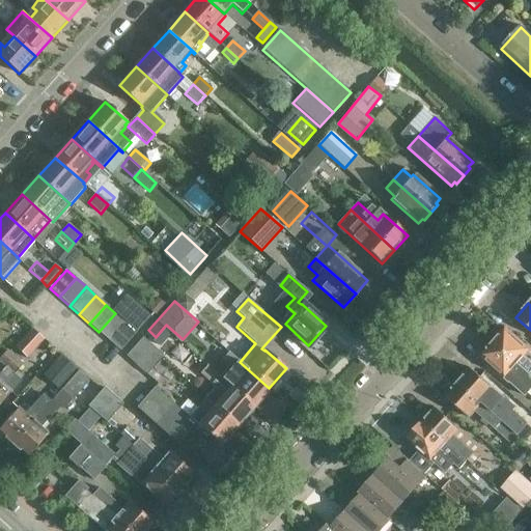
[(115,313),(99,332),(109,341),(126,323),(115,313)]
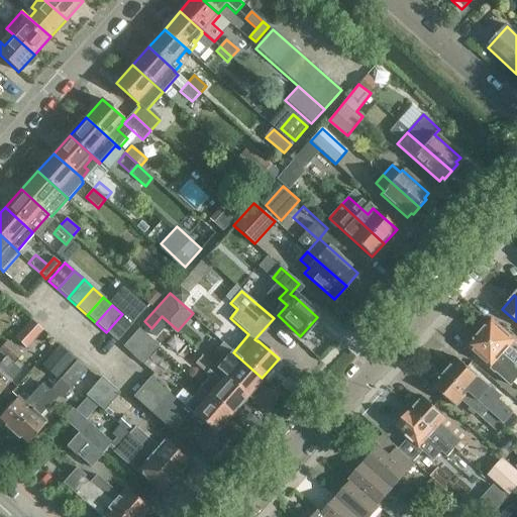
[(133,323),(122,314),(106,332),(116,341),(133,323)]
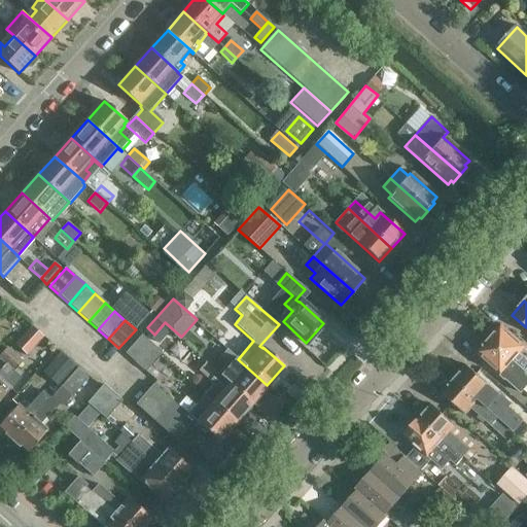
[(501,325),(489,339),(526,374),(526,359),(520,353),(526,347),(501,325)]
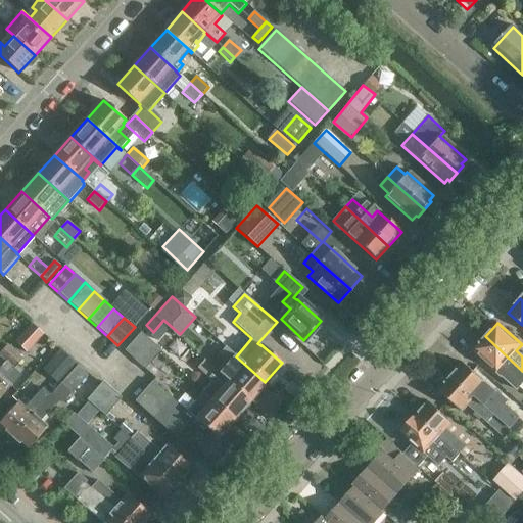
[(41,331),(33,324),(19,339),(28,346),(41,331)]
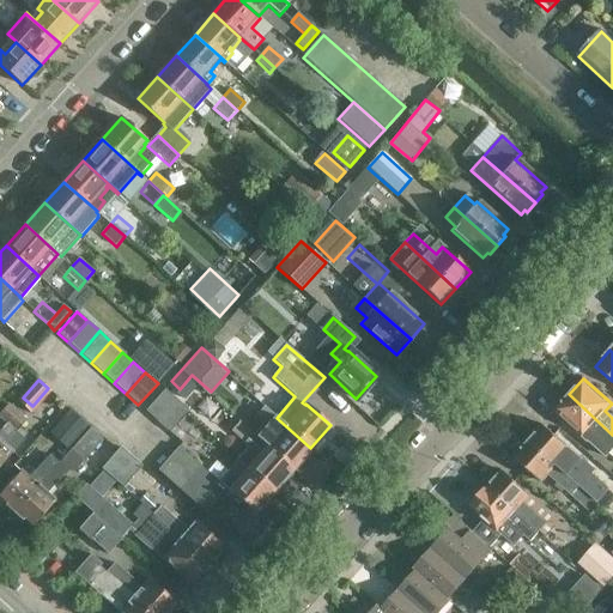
[(165,392),(146,412),(157,422),(176,401),(165,392)]
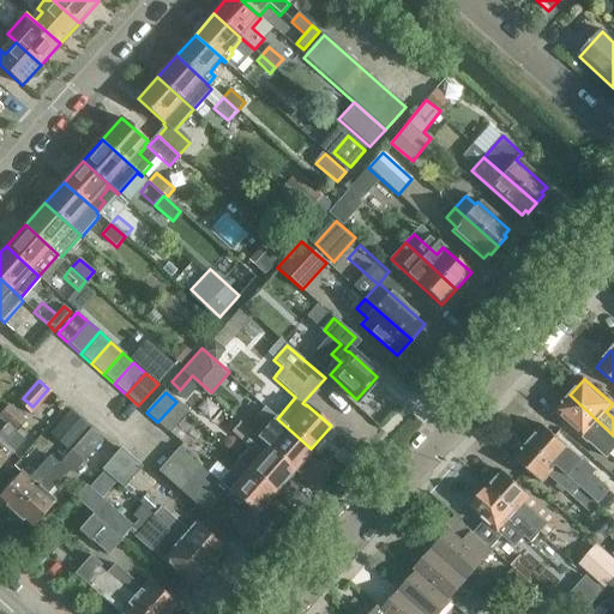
[(613,449),(613,435),(570,395),(554,411),(607,457),(613,449)]
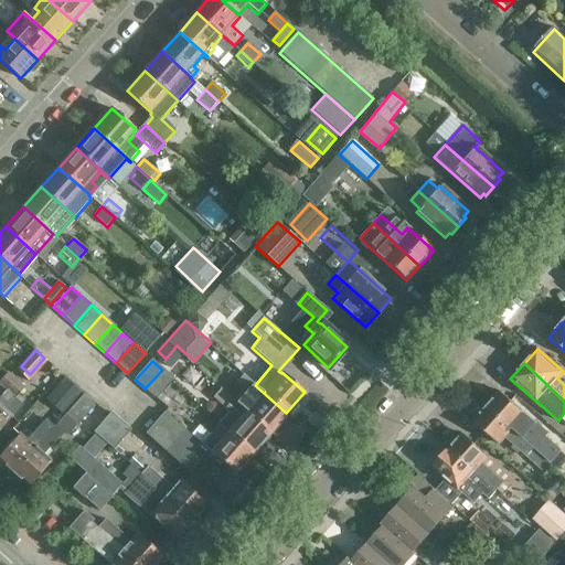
[(162,370),(145,388),(156,398),(173,380),(162,370)]
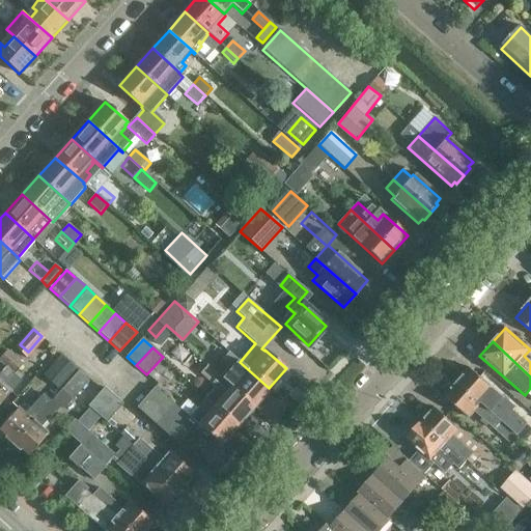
[(0,374),(16,358),(7,351),(0,358),(0,364),(5,368),(0,373),(0,374)]
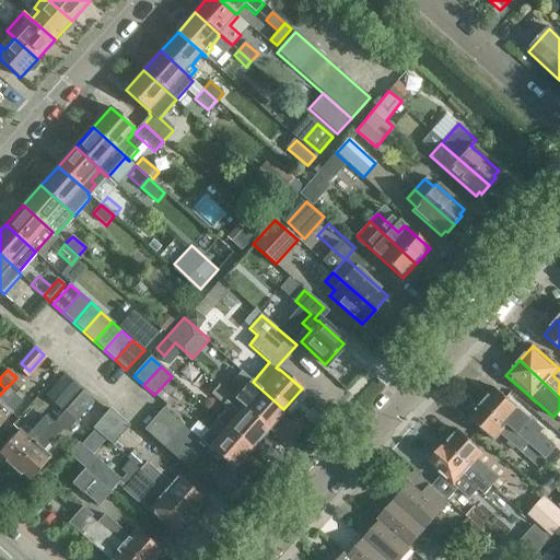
[(241,371),(234,378),(242,385),(231,398),(266,429),(283,409),(253,382),(241,371)]
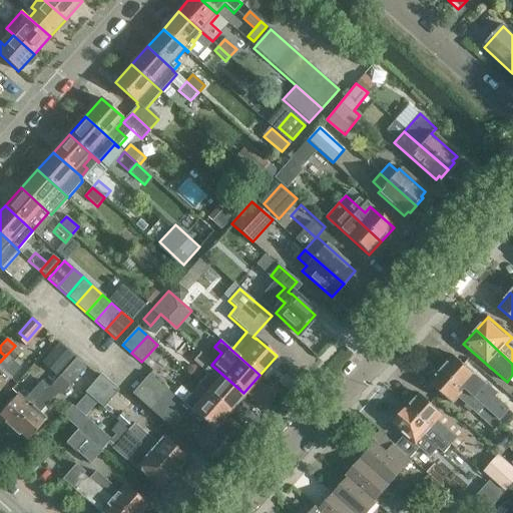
[(47,359),(61,371),(73,357),(59,344),(47,359)]
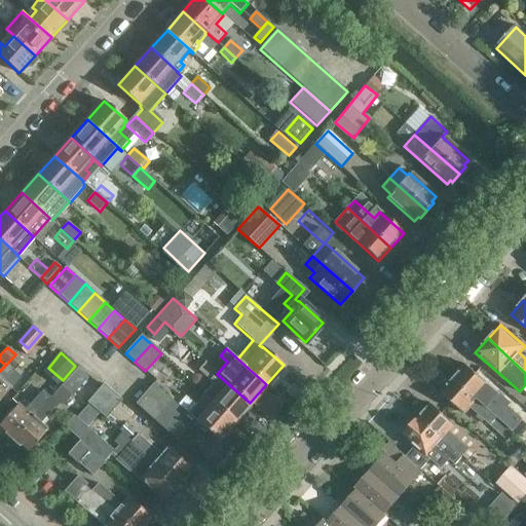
[(15,354),(0,371),(0,400),(11,387),(3,381),(12,371),(13,372),(23,361),(15,354)]
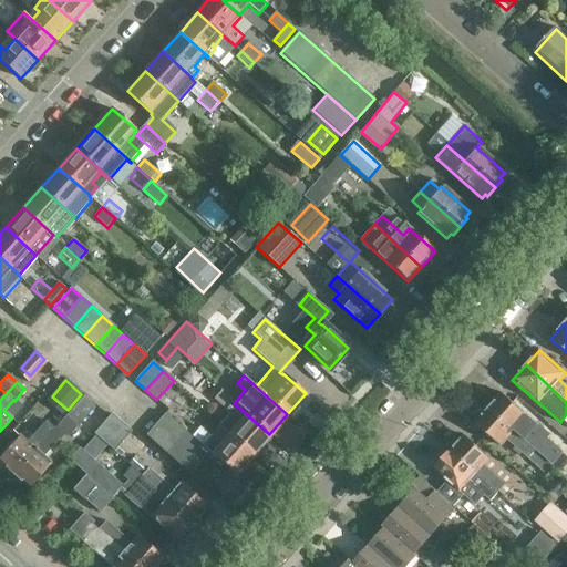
[(234,403),(220,391),(213,400),(226,411),(234,403)]
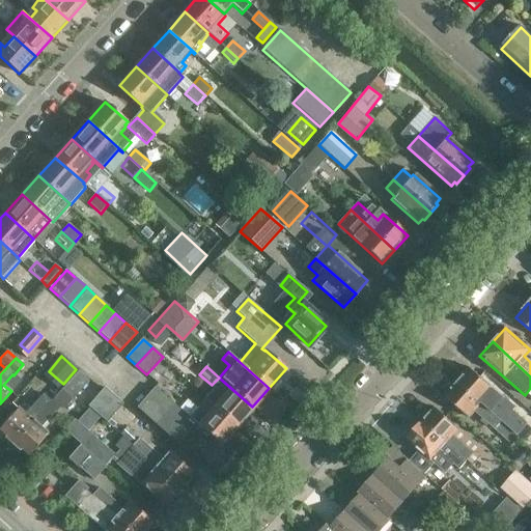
[(470,368),(457,383),(502,422),(509,415),(490,397),(495,391),(470,368)]
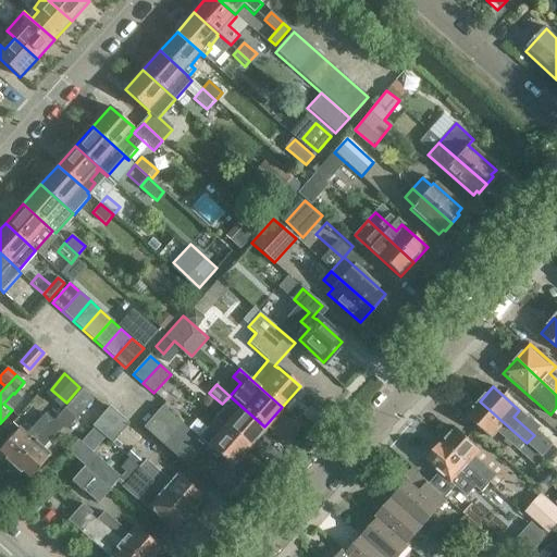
[(61,412),(13,467),(28,481),(50,456),(44,449),(62,430),(67,430),(83,412),(95,423),(102,415),(107,410),(95,399),(83,388),(61,412)]
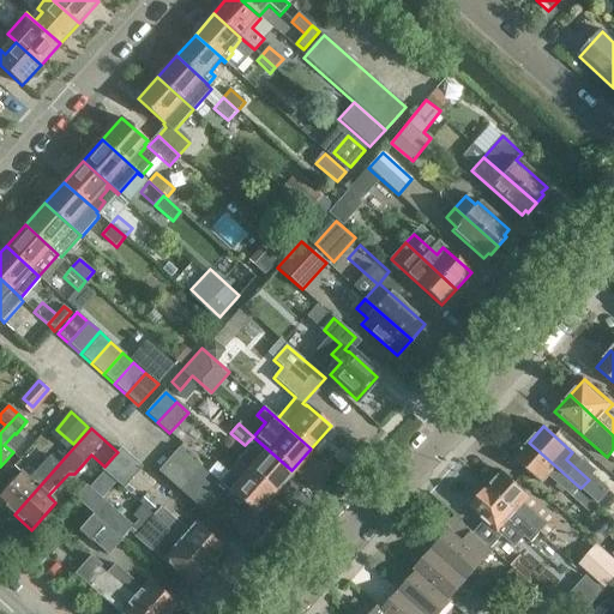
[(238,462),(272,492),(274,494),(278,494),(283,493),(286,489),(287,485),(286,480),(284,479),(292,470),(253,437),(245,445),(248,450),(238,462)]
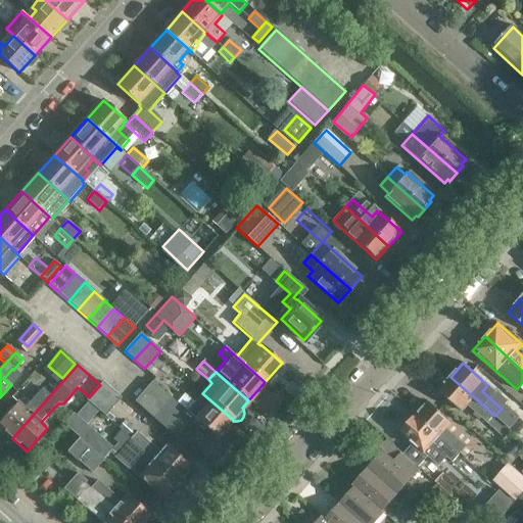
[(494,416),(450,377),(438,390),(463,413),(469,407),(488,424),(488,423),(494,416)]
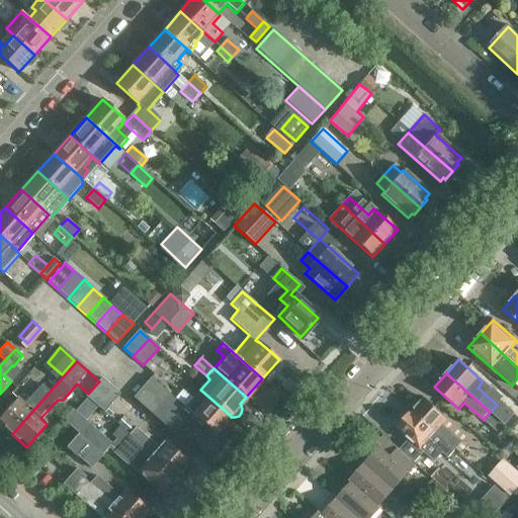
[(0,418),(0,423),(12,434),(57,383),(50,377),(42,384),(25,405),(17,398),(0,418)]
